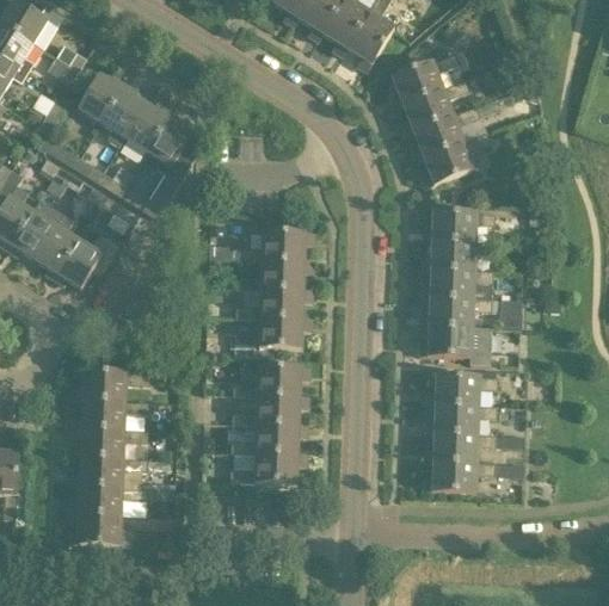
[(1,11),(0,12),(0,23),(35,45),(50,22),(16,0),(7,14),(1,11)]
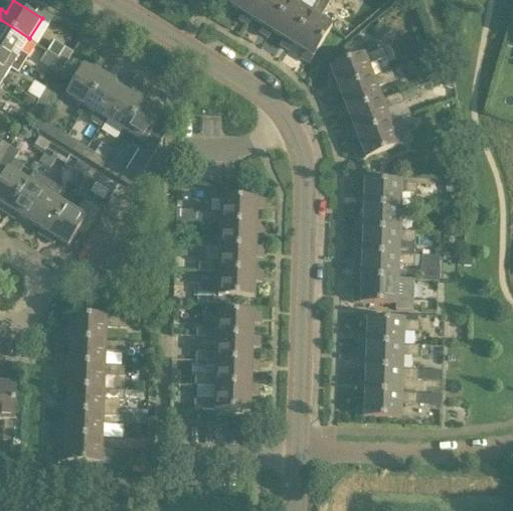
[(233,0),(231,3),(243,11),(239,17),(248,23),(252,16),(263,0),(233,0)]
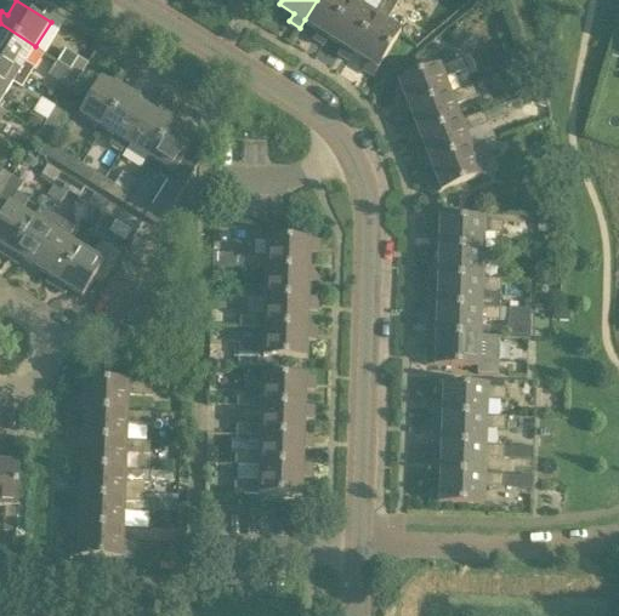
[(317,0),(305,20),(319,29),(314,36),(324,43),(329,35),(351,0),(317,0)]
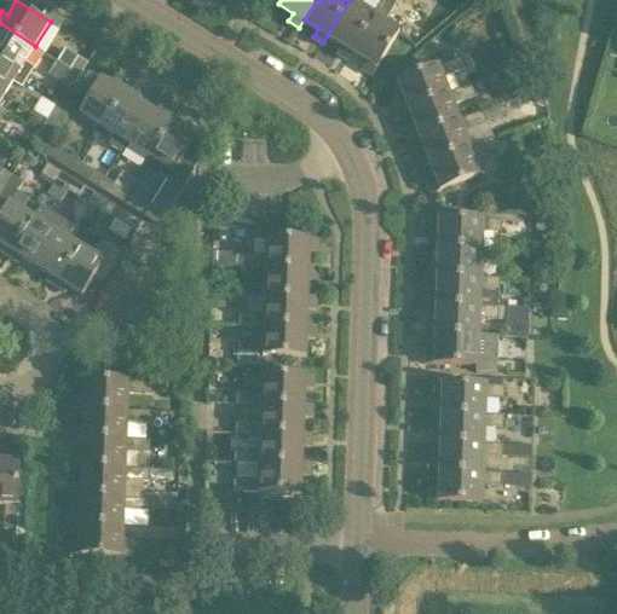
[(350,0),(328,35),(342,44),(338,51),(347,58),(352,50),(375,13),(362,5),(364,0),(350,0)]
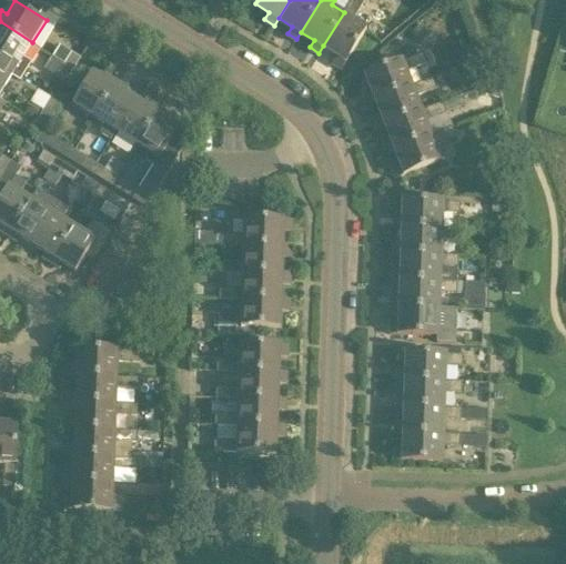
[(352,0),(344,12),(323,46),(336,54),(332,61),(342,68),(367,27),(354,18),(365,0),(352,0)]
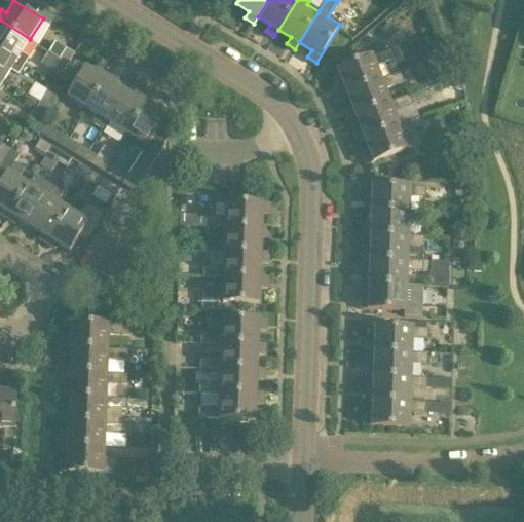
[(23,50),(30,39),(0,20),(0,46),(26,63),(31,56),(23,50)]
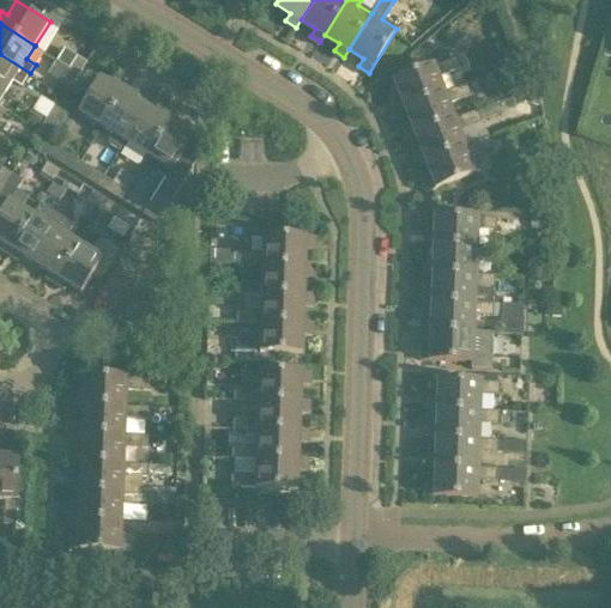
[(30,73),(0,54),(0,86),(7,91),(14,79),(24,85),(30,73)]
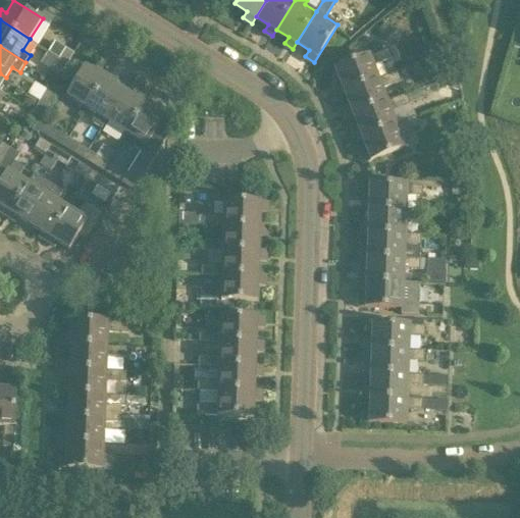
[(60,57),(68,63),(75,51),(67,46),(60,57)]
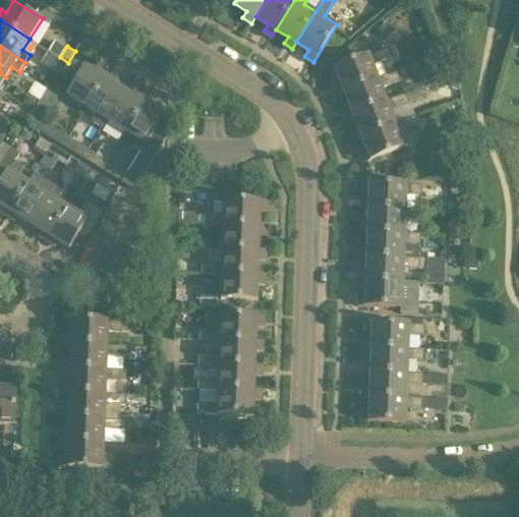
[(389,46),(368,55),(336,67),(341,81),(334,84),(338,94),(345,91),(378,77),(372,64),(393,56),(389,46)]
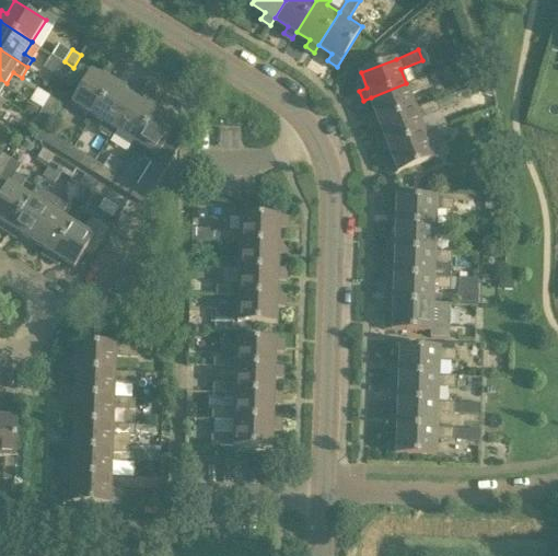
[(60,88),(73,68),(65,61),(51,81),(60,88)]
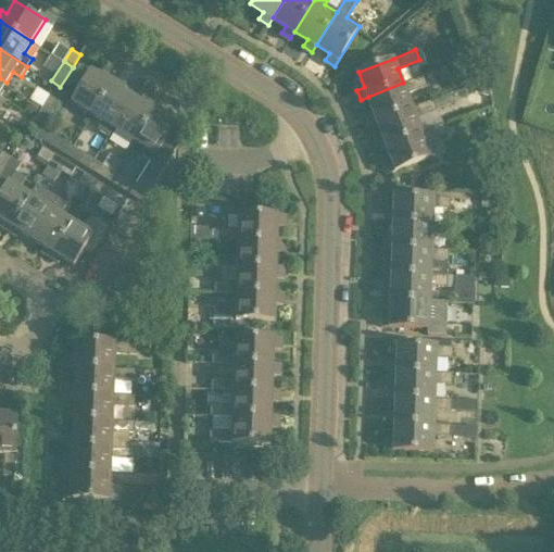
[(73,100),(95,113),(113,83),(116,77),(108,71),(104,77),(92,70),(73,100)]
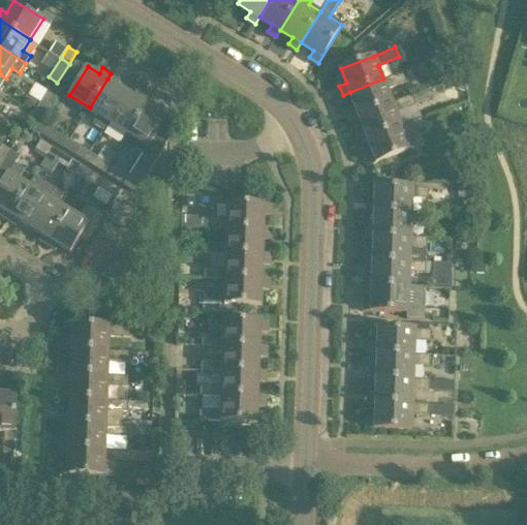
[(404,70),(383,79),(350,92),(355,105),(348,109),(352,118),(359,115),(393,101),(388,88),(408,80),(404,70)]
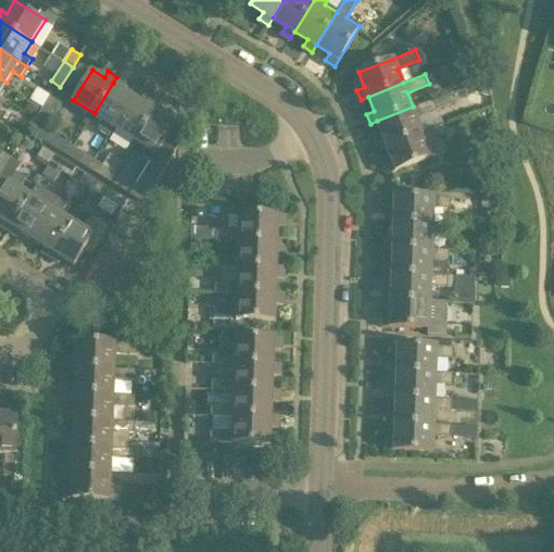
[(116,77),(113,83),(95,113),(104,120),(99,127),(110,134),(115,126),(134,96),(122,88),(126,83),(116,77)]
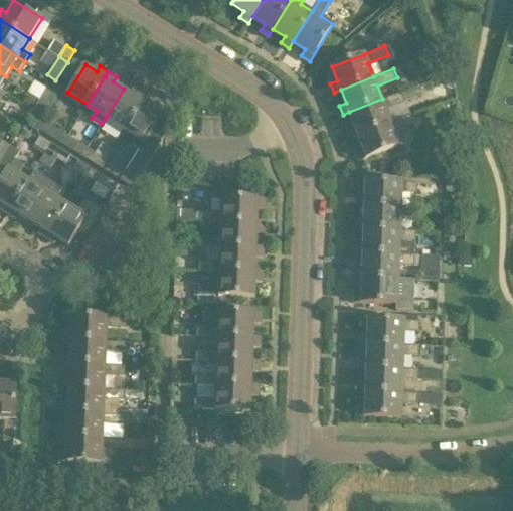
[(47,88),(40,99),(48,103),(60,83),(55,80),(47,74),(46,76),(47,88)]
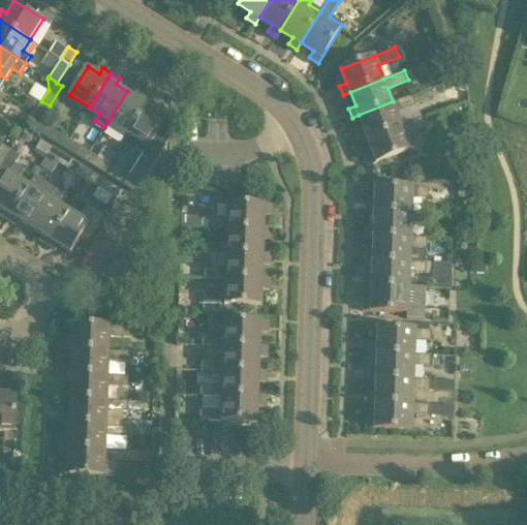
[(127,91),(110,120),(129,132),(147,103),(151,97),(143,92),(138,98),(127,91)]
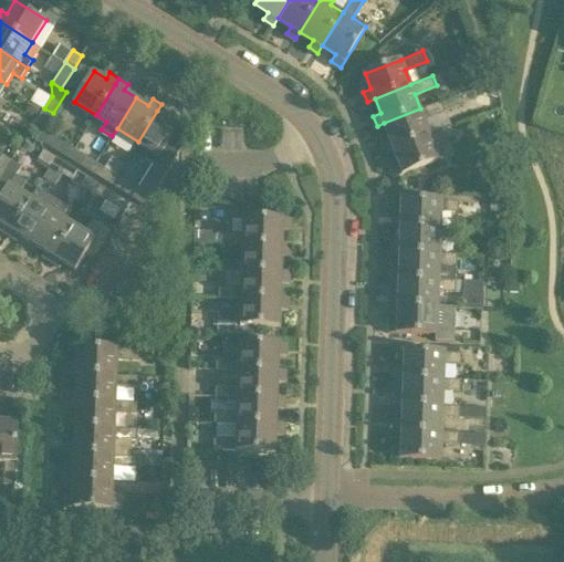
[(441,100),(420,108),(384,123),(389,137),(383,141),(386,151),(394,147),(430,133),(425,118),(446,111),(441,100)]
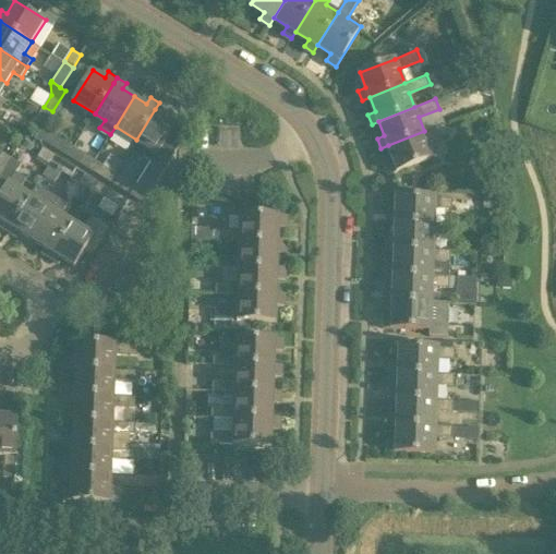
[(136,140),(148,146),(143,155),(152,160),(143,175),(156,182),(169,161),(180,145),(168,137),(177,122),(165,115),(169,109),(159,103),(155,109),(136,140)]
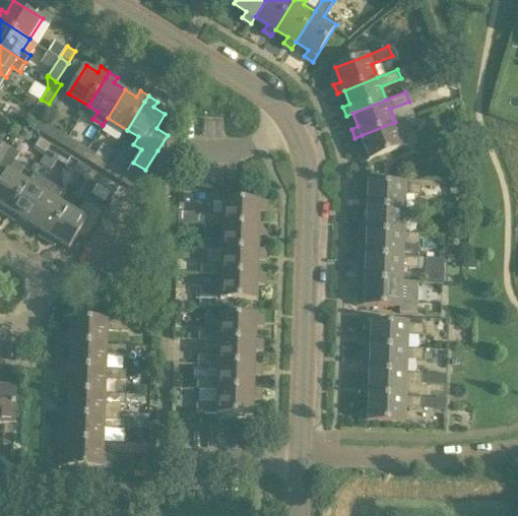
[(49,104),(41,100),(35,110),(42,115),(49,104)]
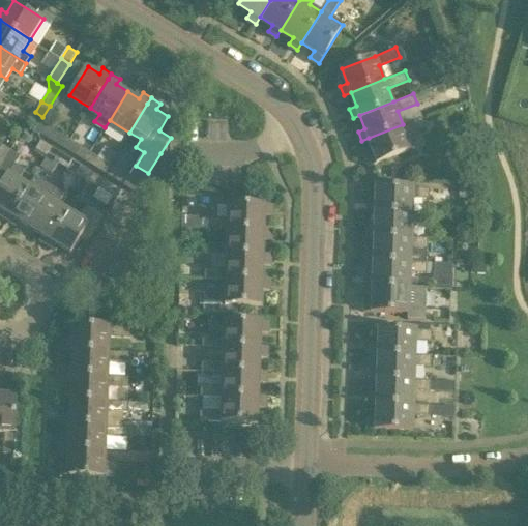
[(422,116),(403,124),(369,138),(374,151),(367,154),(371,164),(412,148),(407,135),(427,126),(422,116)]
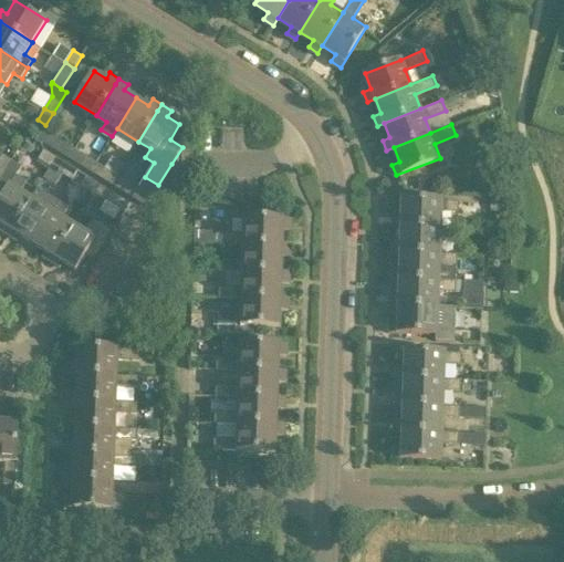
[(44,139),(71,156),(76,147),(44,127),(37,139),(42,143),(44,139)]
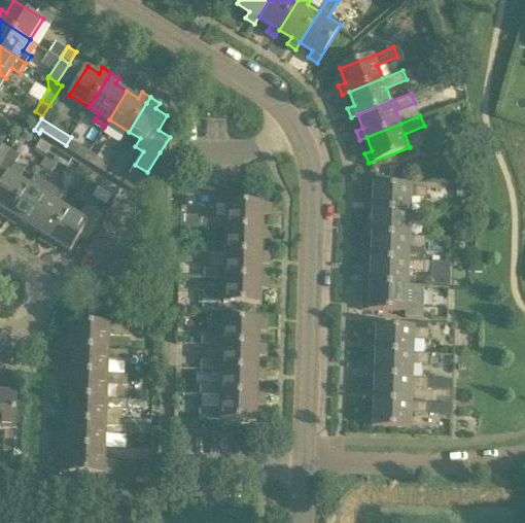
[(85,158),(91,149),(71,137),(66,145),(85,158)]
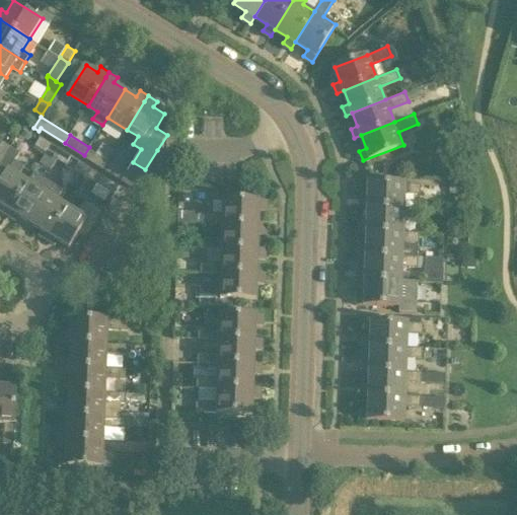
[(37,144),(48,152),(53,143),(42,136),(37,144)]
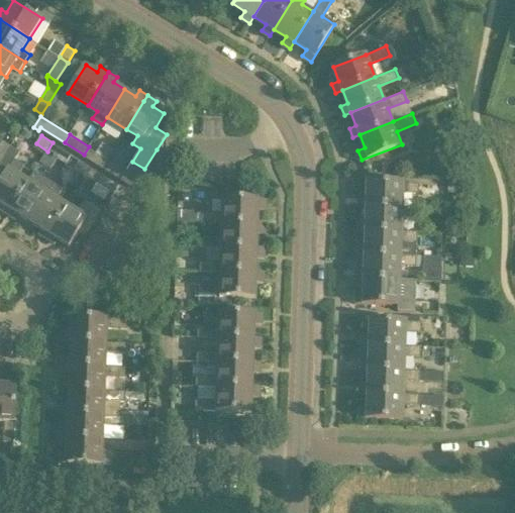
[(0,143),(0,152),(4,156),(11,143),(3,139),(0,143)]
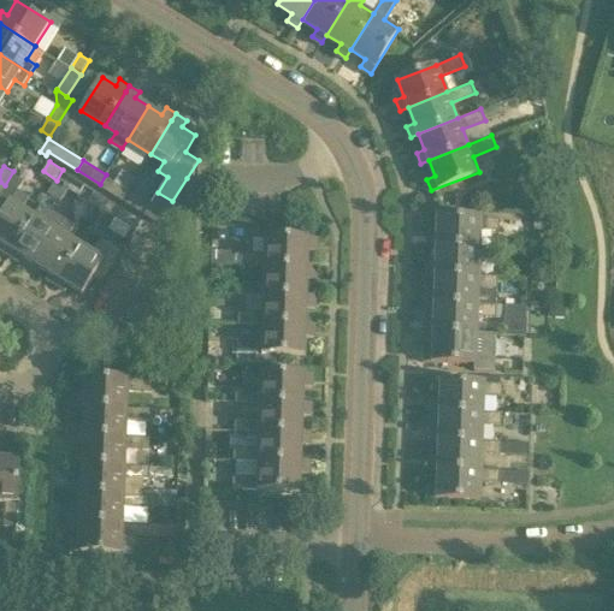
[(86,184),(63,170),(57,181),(80,194),(86,184)]
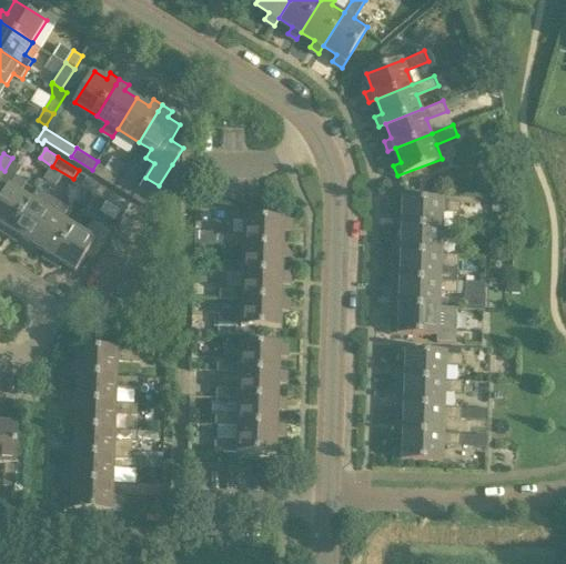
[(0,200),(0,220),(4,222),(0,228),(0,229),(9,234),(32,198),(21,191),(28,180),(18,173),(23,165),(12,158),(4,171),(0,178),(0,184),(7,190),(0,200)]
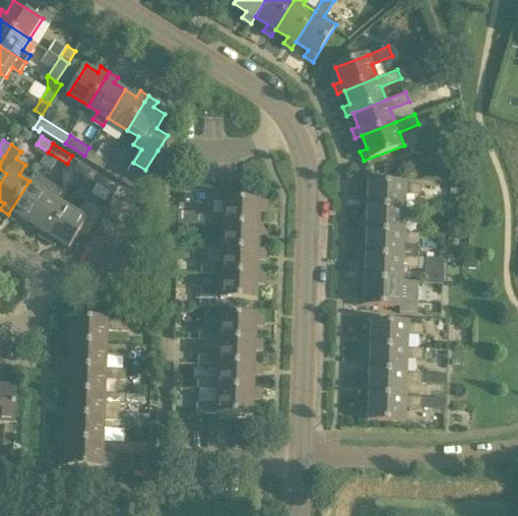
[(84,155),(104,168),(109,159),(89,147),(84,155)]
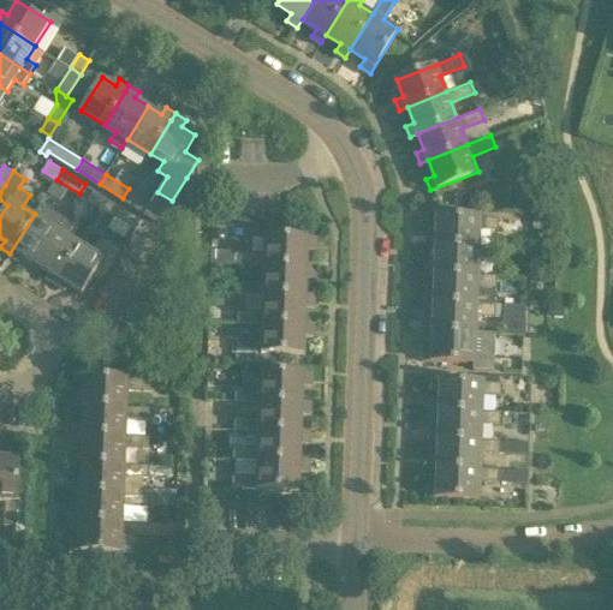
[(123,198),(137,207),(143,197),(129,189),(123,198)]
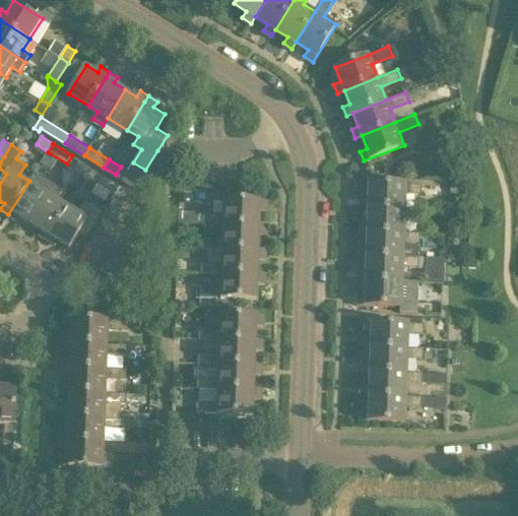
[(75,169),(85,176),(91,167),(80,160),(75,169)]
